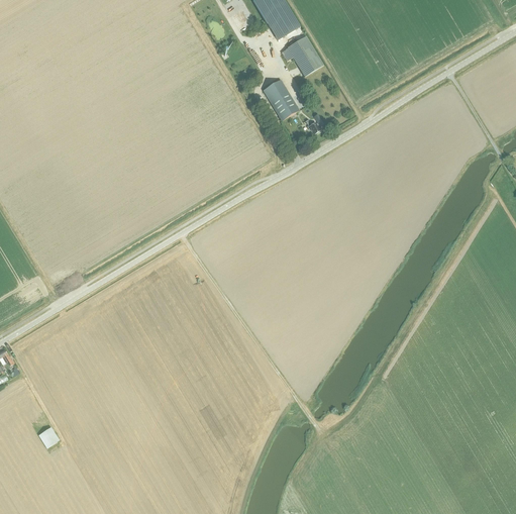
[(252,0),(277,39),(299,25),(283,0),(252,0)]
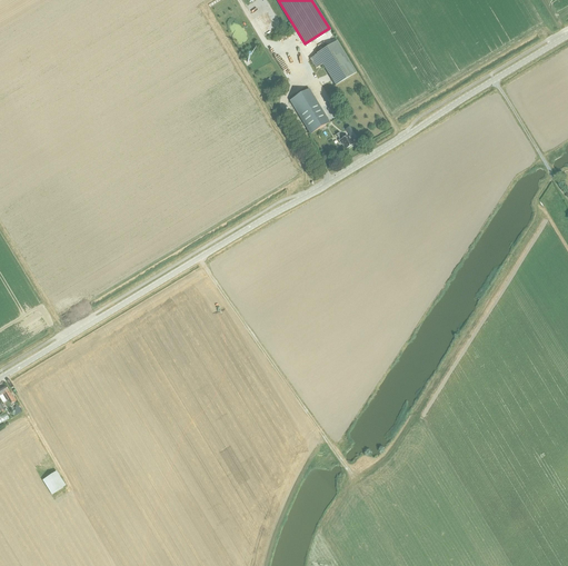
[(321,62),(335,83),(355,70),(337,40),(309,57),(315,67),(321,62)]
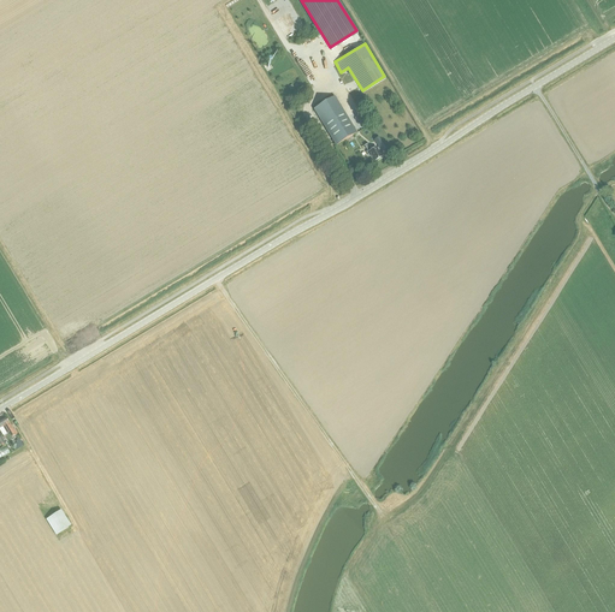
[(335,143),(356,130),(333,94),(313,107),(335,143)]
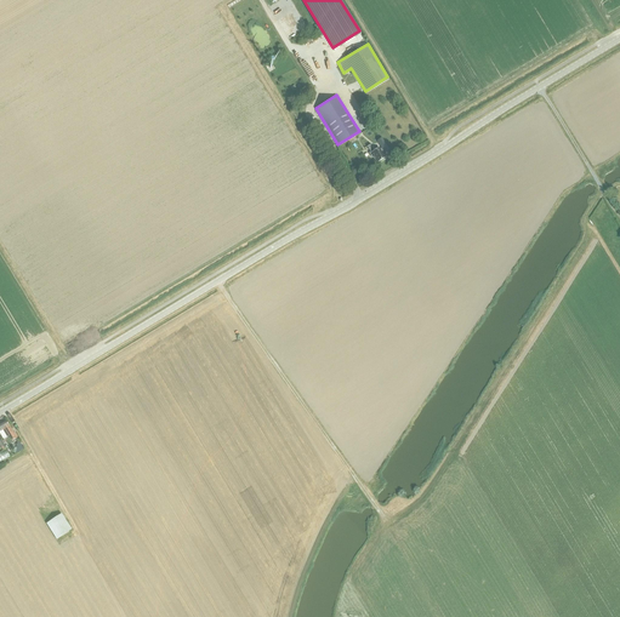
[(370,142),(367,144),(370,150),(369,150),(371,155),(373,154),(376,160),(384,155),(380,149),(382,148),(382,149),(387,147),(381,136),(376,138),(381,146),(379,147),(379,146),(374,149),(370,142)]
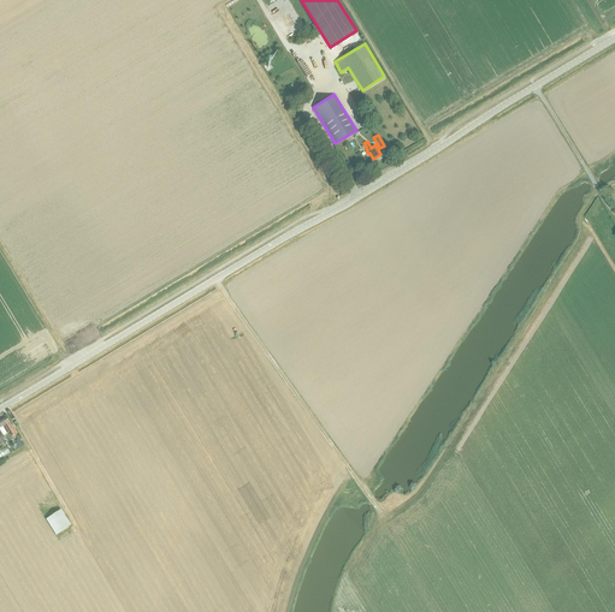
[(9,420),(7,420),(5,415),(0,417),(0,425),(3,423),(6,429),(9,429),(11,433),(15,431),(9,420)]
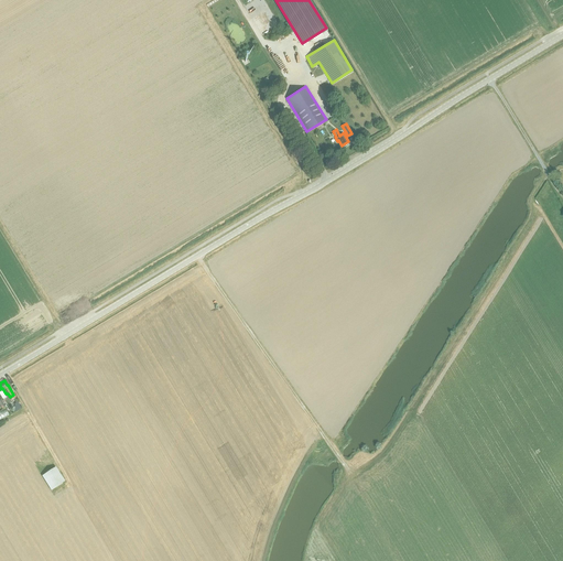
[(50,487),(62,481),(52,465),(41,473),(50,487)]
